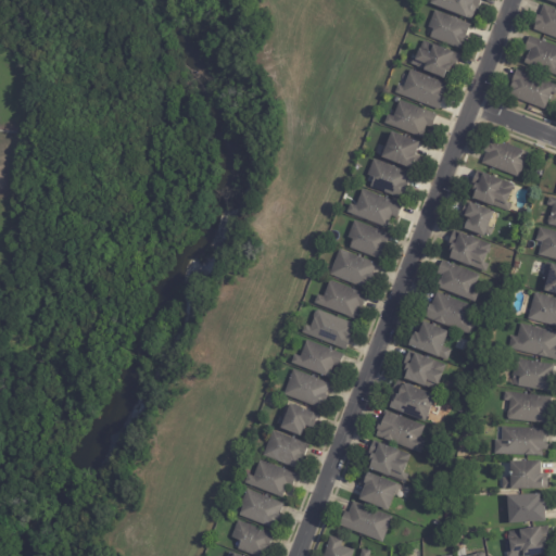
[(481,0),(478,10),(476,9),(471,20),(429,3),(430,0),(481,0)]
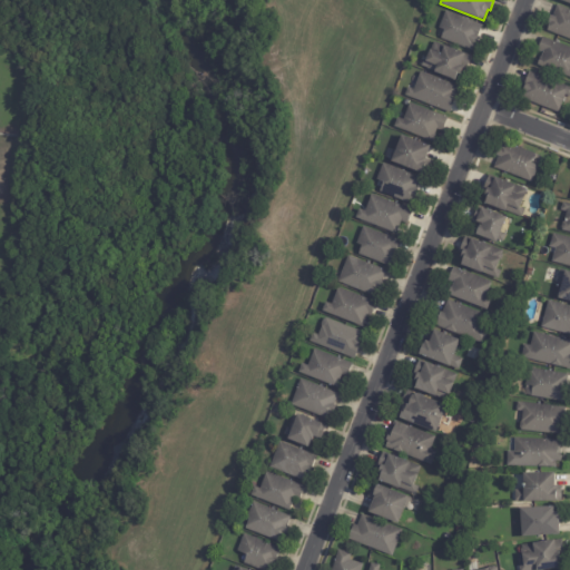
[(550,17),(550,16),(552,17),(558,6),(569,10),(569,40),(547,31),(549,25),(548,23),(550,17)]
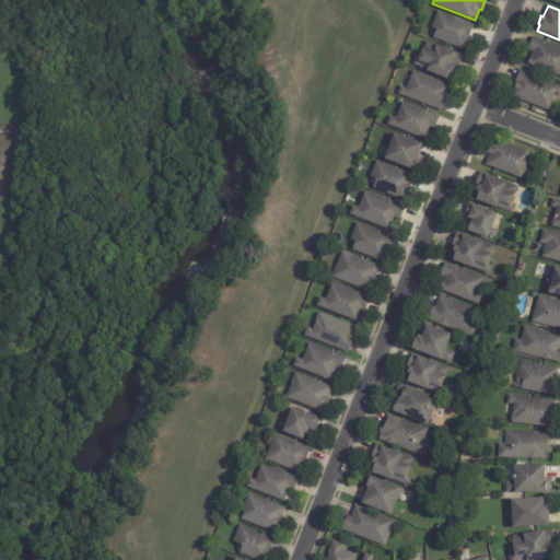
[(473,27),(468,39),(467,39),(463,49),(433,37),(436,30),(431,27),(438,10),(474,25),(473,27)]
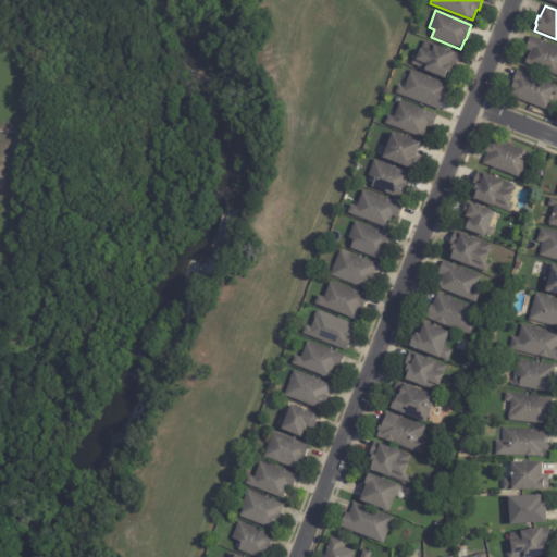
[(525,61),(529,51),(524,50),(530,36),(556,47),(556,76),(524,63),(525,61)]
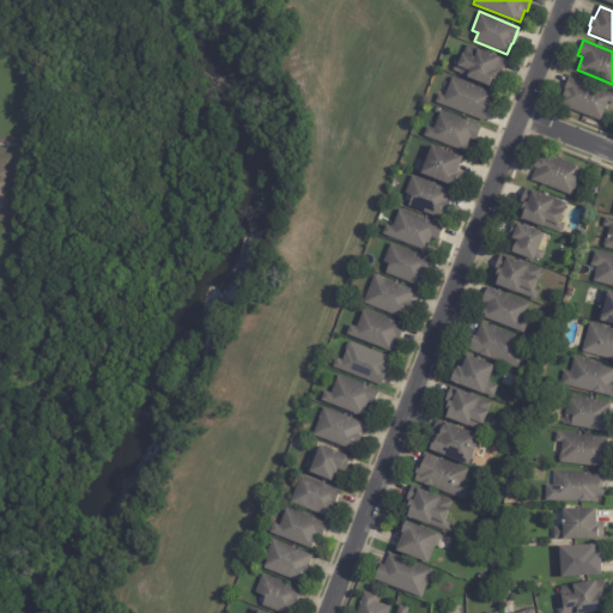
[(507,64),(501,77),(497,74),(495,80),(491,78),(487,86),(459,76),(461,68),(456,66),(461,53),(463,54),(466,46),(508,61),(507,64)]
